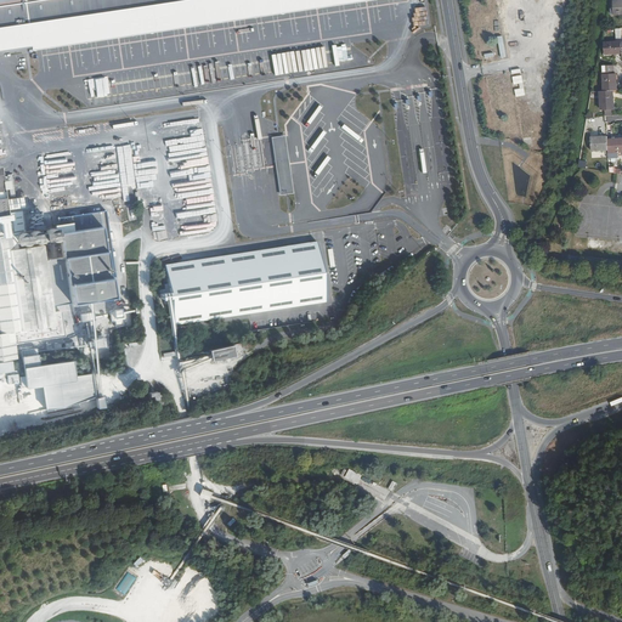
[(32,49),(362,0),(0,0),(0,50),(30,46),(32,49)]
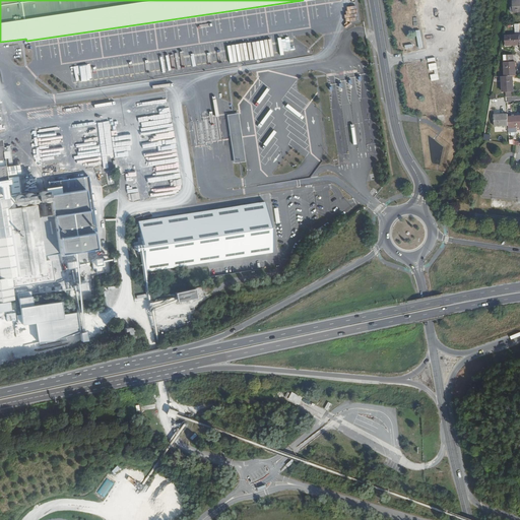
[(519,10),(519,0),(512,0),(513,5),(511,6),(511,11),(519,10)]
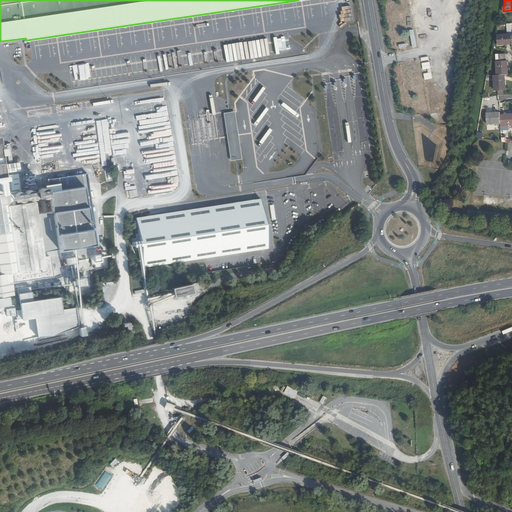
[(186,17),(187,25),(195,24),(196,28),(201,28),(200,23),(210,22),(209,14),(186,17)]
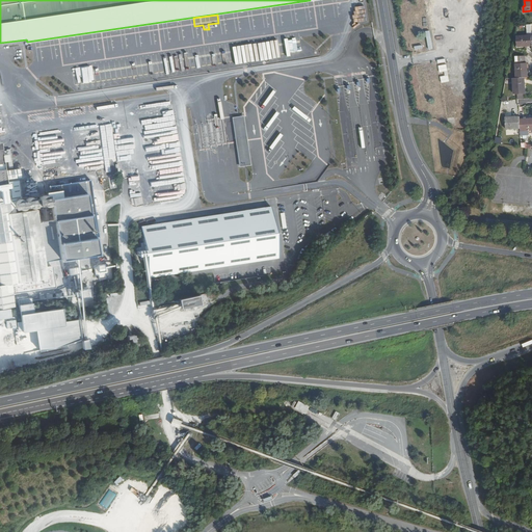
[(531,37),(531,36),(531,23),(526,24),(527,34),(517,35),(517,45),(531,44),(531,37)]
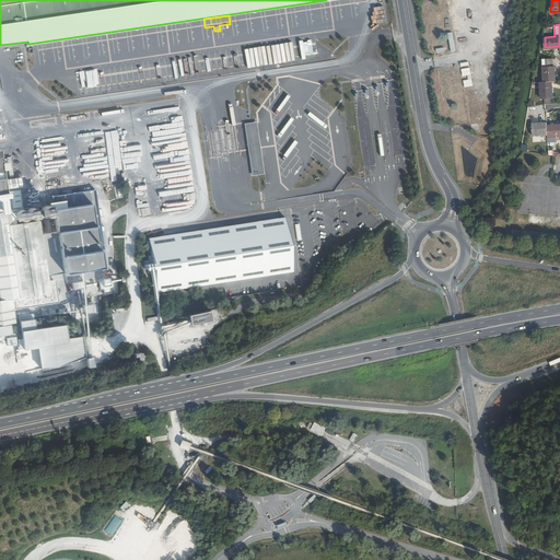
[(556,80),(555,65),(552,66),(552,58),(543,58),(544,81),(552,81),(556,80)]
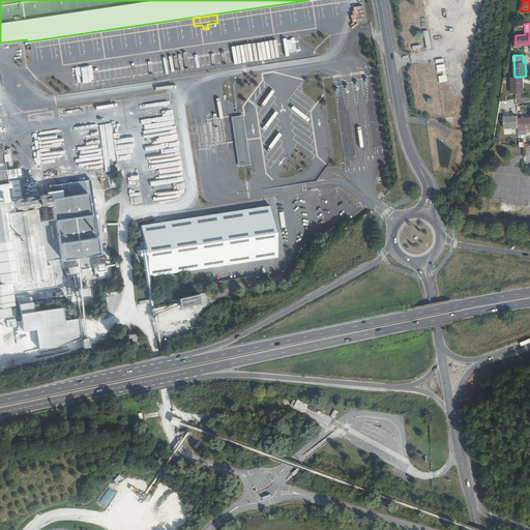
[(524,90),(523,77),(514,77),(511,77),(511,91),(524,90)]
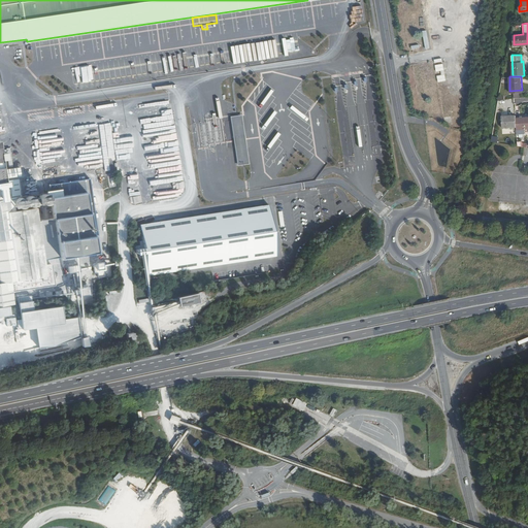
[(242,114),(231,117),(238,166),(250,164),(242,114)]
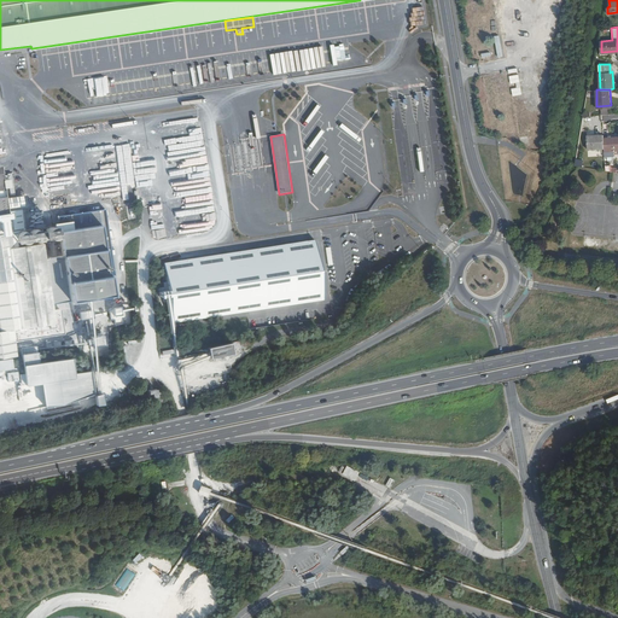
[(605,147),(604,136),(604,134),(587,135),(588,147),(605,147)]
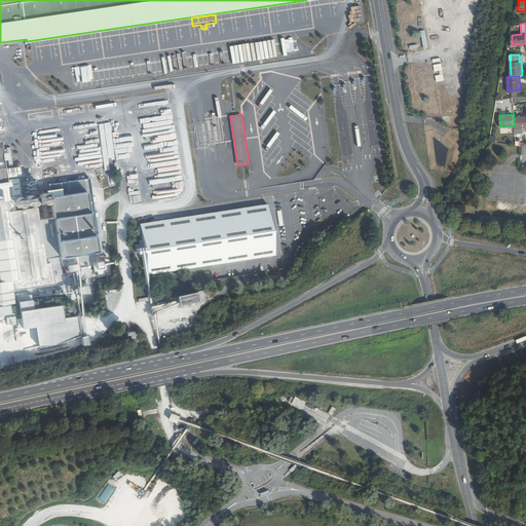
[(525,115),(514,116),(515,125),(515,127),(525,126),(525,115)]
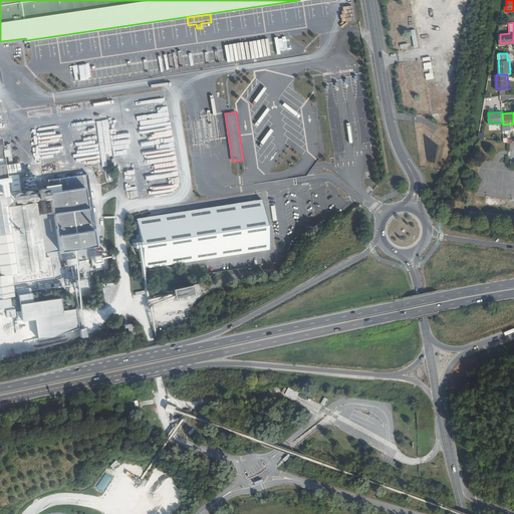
[(0,307),(13,306),(11,296),(15,296),(12,283),(52,277),(48,251),(70,248),(92,244),(82,176),(47,180),(48,185),(44,186),(44,188),(39,189),(36,190),(31,191),(29,191),(26,191),(25,192),(22,193),(19,175),(7,176),(6,174),(20,172),(18,163),(13,164),(10,144),(6,145),(9,164),(3,165),(2,157),(7,156),(6,149),(1,149),(0,142),(0,307)]
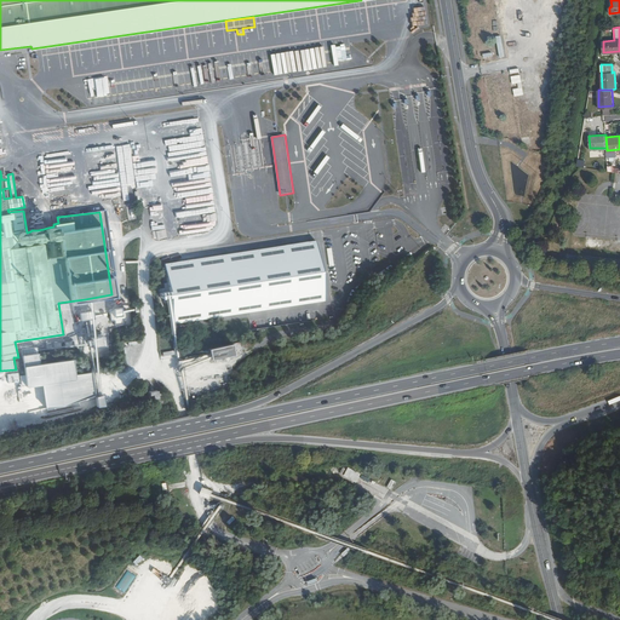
[(248,313),(323,300),(314,241),(162,265),(167,291),(160,292),(160,298),(165,298),(167,297),(172,325),(248,313)]
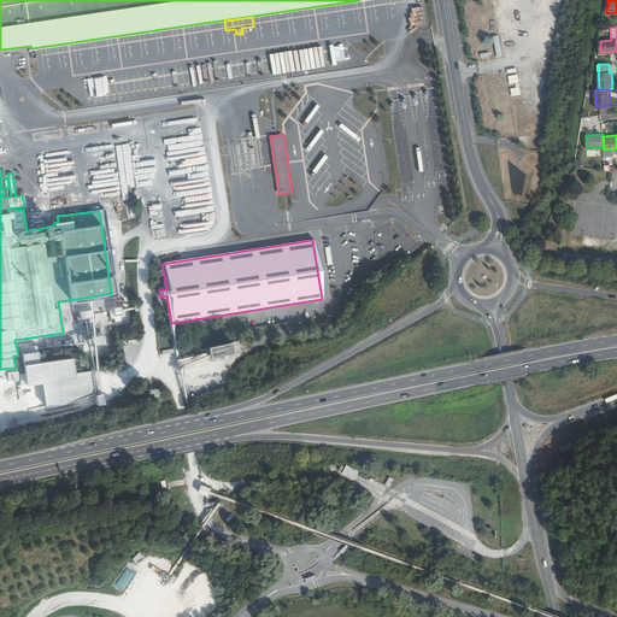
[(125,312),(110,315),(110,319),(113,318),(115,324),(123,323),(122,318),(127,317),(125,312)]
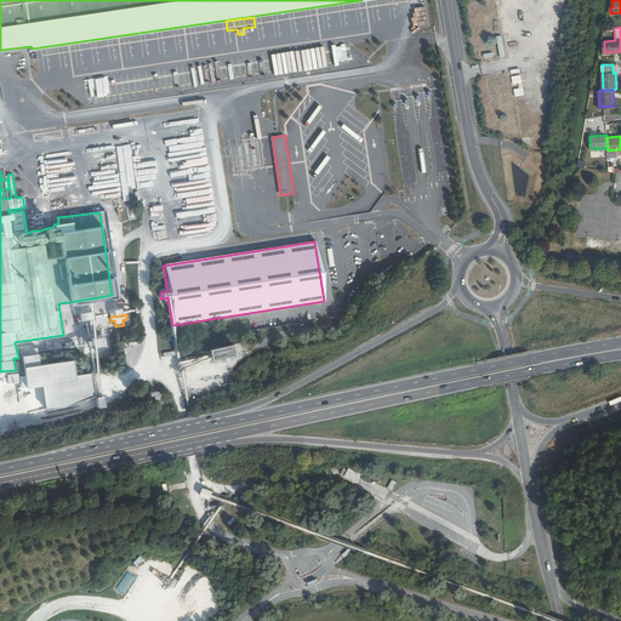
[(232,345),(208,349),(209,354),(210,357),(210,359),(233,355),(232,345)]
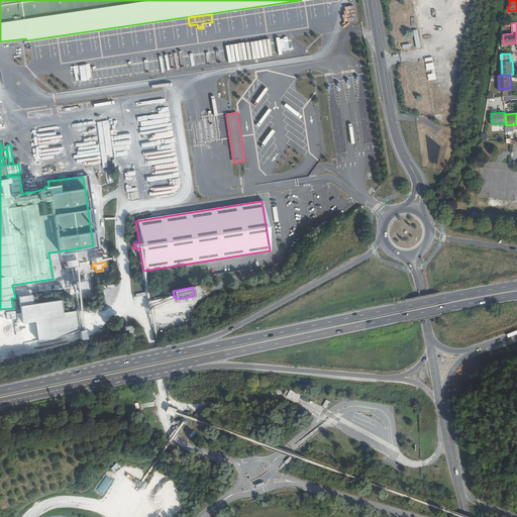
[(30,290),(16,292),(21,322),(34,321),(37,340),(54,337),(79,329),(76,309),(62,312),(60,299),(32,303),(30,292),(30,290)]
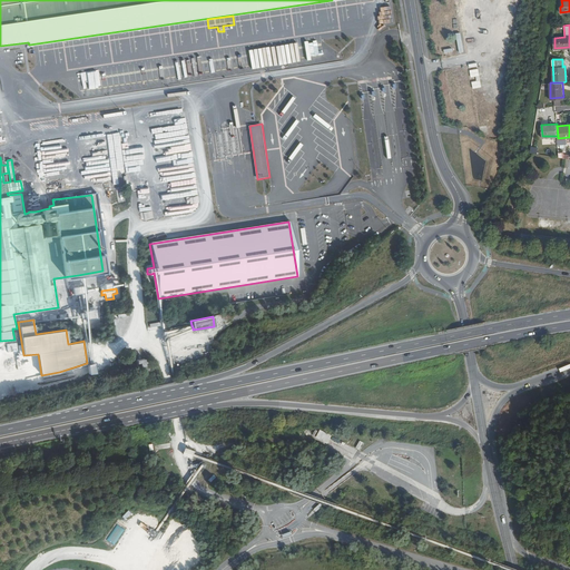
[(144,359),(136,360),(136,363),(137,373),(151,372),(149,364),(144,365),(144,359)]
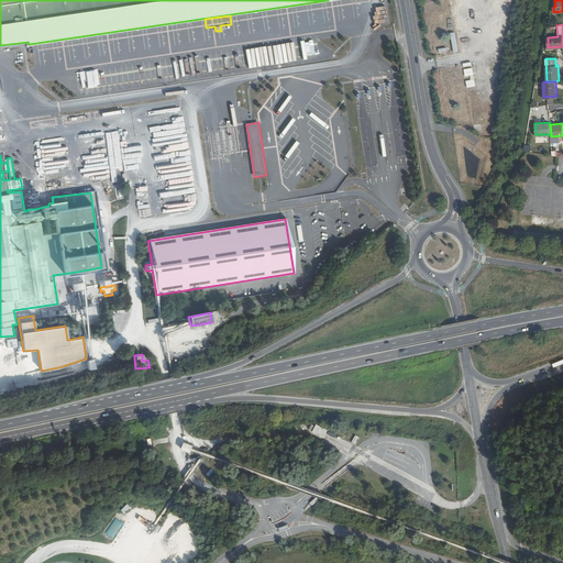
[(97,359),(88,360),(88,368),(98,368),(97,359)]
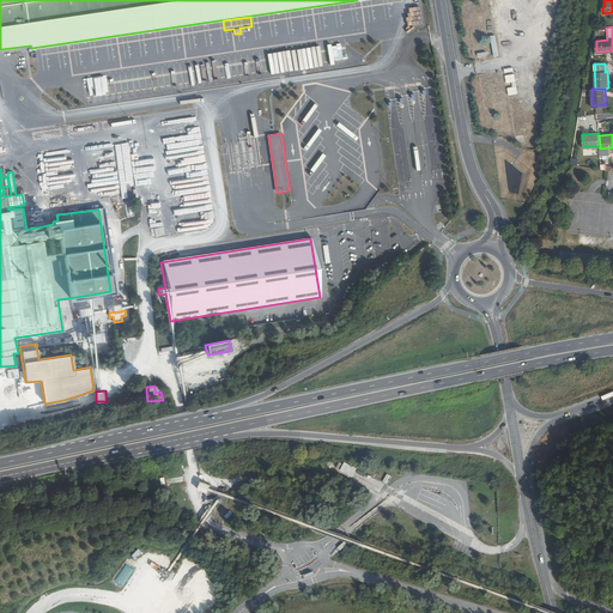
[(340,471),(352,477),(357,468),(345,462),(340,471)]
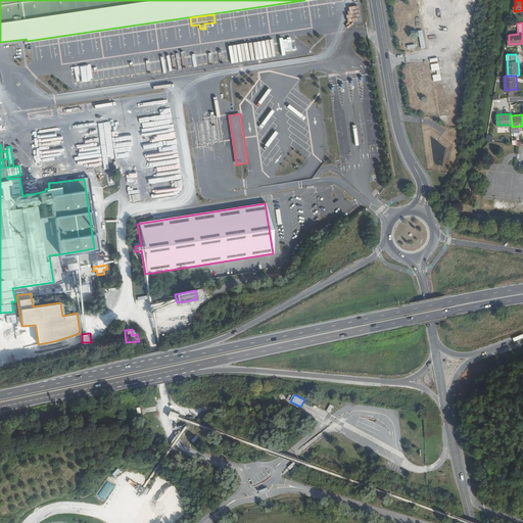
[(173,411),(170,418),(179,421),(182,415),(173,411)]
